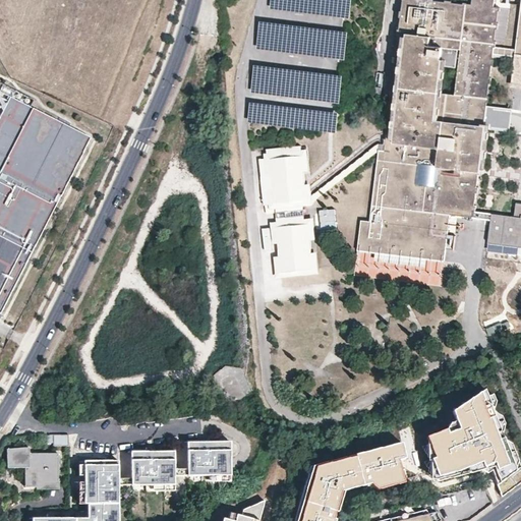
[(269,0),(269,10),(349,16),(349,0),(269,0)]
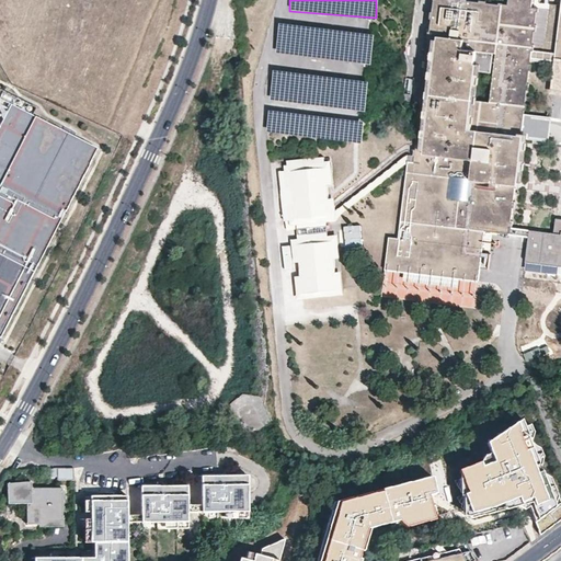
[(528,64),(528,59),(539,60),(558,63),(557,70),(560,70),(560,0),(553,54),(531,52),(533,45),(530,44),(531,32),(535,33),(535,25),(533,25),(535,13),(537,13),(537,9),(530,8),(530,0),(506,0),(506,6),(502,6),(502,3),(496,3),(496,4),(485,3),(485,1),(478,1),(478,2),(466,1),(466,0),(433,0),(432,12),(430,12),(428,19),(431,20),(428,32),(427,32),(426,38),(428,39),(426,52),(425,50),(424,59),(425,59),(424,71),(422,71),(421,79),(423,79),(422,91),(420,91),(419,99),(421,100),(419,111),(418,111),(416,118),(419,118),(416,129),(415,129),(414,138),(415,138),(414,150),(413,150),(412,156),(407,155),(356,193),(357,201),(402,165),(407,162),(402,201),(398,238),(388,237),(384,270),(478,281),(480,267),(481,252),(482,248),(484,231),(492,231),(507,233),(508,227),(511,227),(511,221),(508,220),(510,208),(513,208),(513,202),(511,202),(513,189),(515,189),(515,185),(522,137),(519,136),(522,117),(523,111),(525,111),(526,103),(524,103),(525,91),(527,91),(528,83),(526,83),(527,71),(529,72),(530,65),(528,64)]
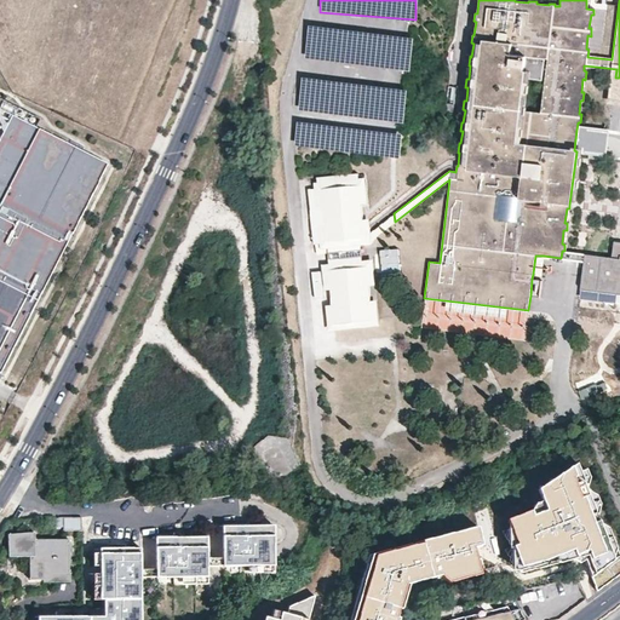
[(408,69),(412,35),(308,24),(304,58),(408,69)]
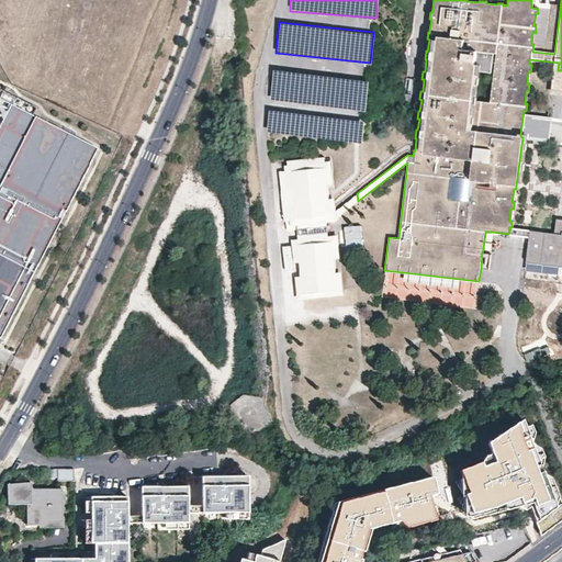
[(364,116),(368,78),(272,70),(269,105),(268,105),(266,134),(362,142),(364,116)]
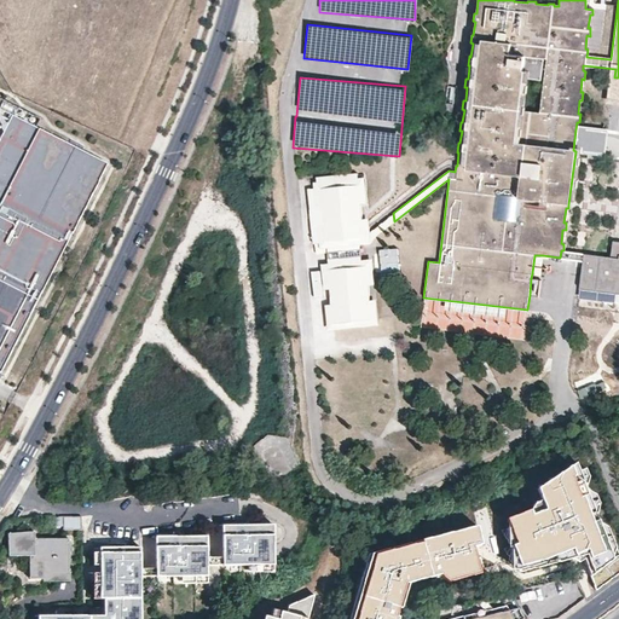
[(21,106),(16,115),(38,126),(42,119),(21,106)]
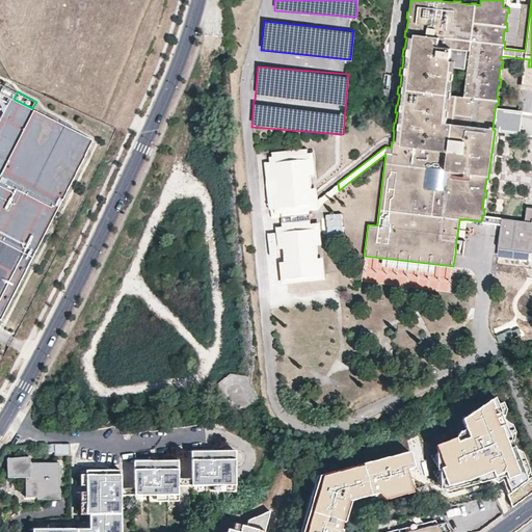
[(0,317),(29,263),(94,140),(32,108),(14,99),(11,97),(0,118),(0,317)]
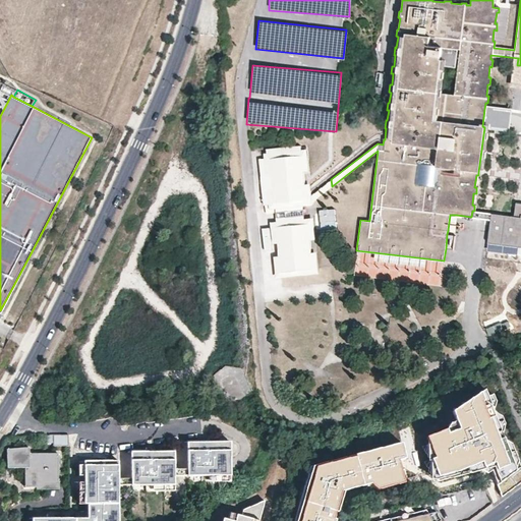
[(482,126),(484,127),(494,128),(496,110),(484,109),(482,126)]
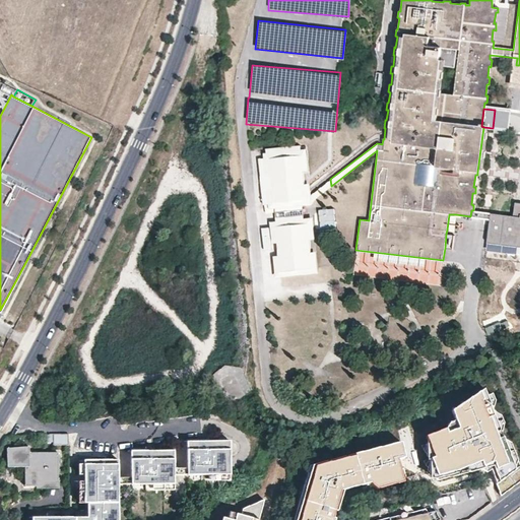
[(299,145),(264,148),(265,158),(258,159),(262,204),(273,204),(274,208),(274,212),(302,209),(302,206),(310,205),(316,198),(318,196),(331,186),(330,179),(316,190),(310,195),(305,199),(304,185),(301,155),(299,145)]
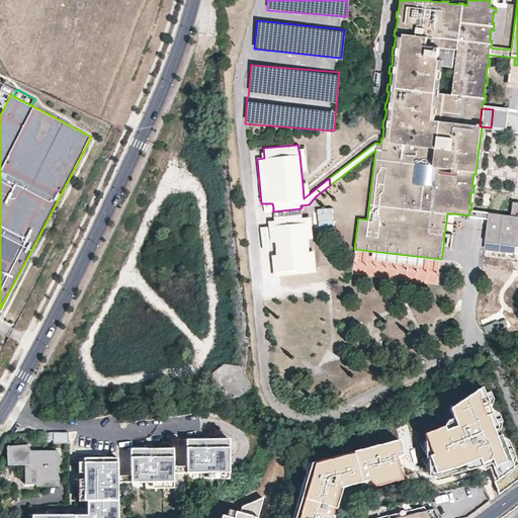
[(468,216),(488,219),(485,243),(517,246),(517,203),(512,203),(511,217),(471,209),(469,209),(468,216)]
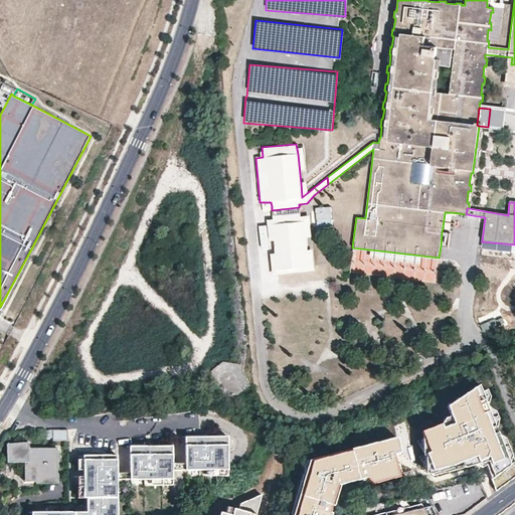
[(299,212),(273,215),(273,218),(274,224),(272,224),(274,239),(275,252),(277,269),(308,266),(307,249),(306,236),(304,216),(299,216),(299,215),(299,212)]
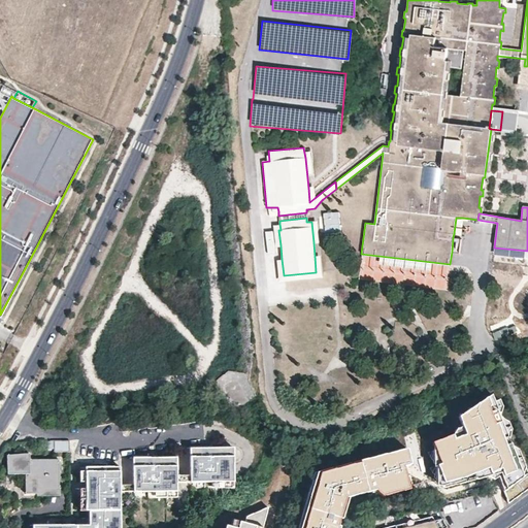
[(463,218),(456,218),(454,233),(461,234),(463,218)]
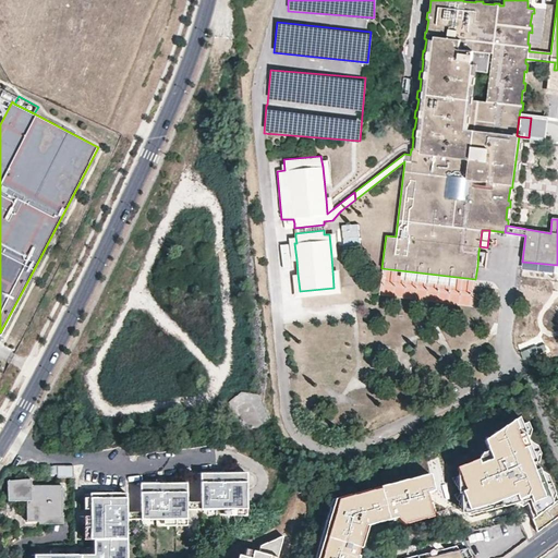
[(336,256),(334,233),(324,233),(324,234),(329,234),(331,256),(336,256)]
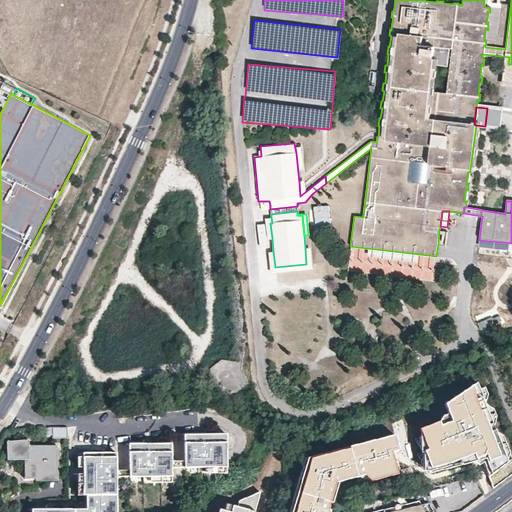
[(446,245),(447,231),(439,230),(438,244),(446,245)]
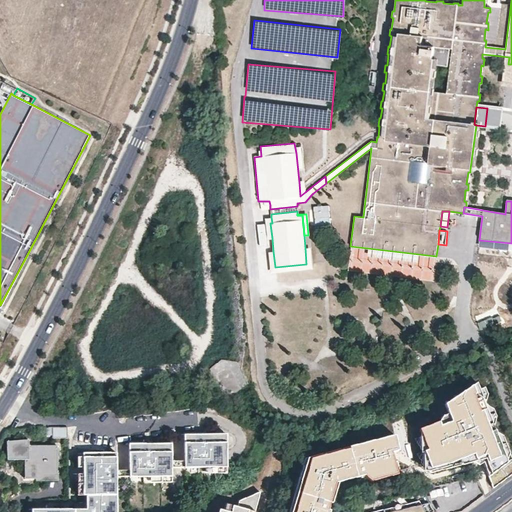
[(436,256),(350,246),(348,261),(435,271),(436,256)]
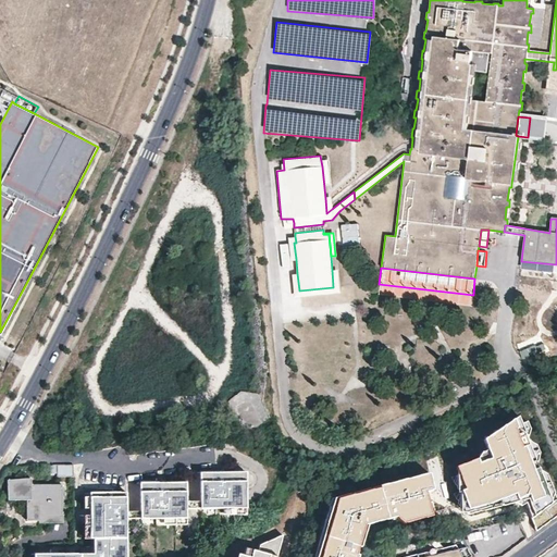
[(333,287),(299,291),(297,273),(292,274),(294,297),(339,292),(338,287),(337,269),(332,270),(333,287)]
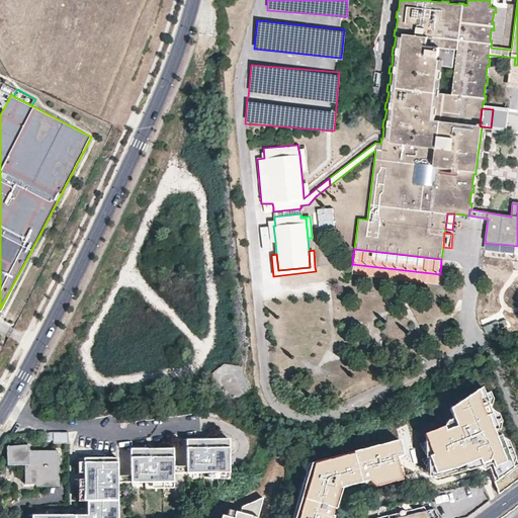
[(515,464),(488,390),(459,410),(466,428),(454,432),(452,426),(429,435),(445,478),(486,462),(488,468),(498,464),(500,470),(515,464)]
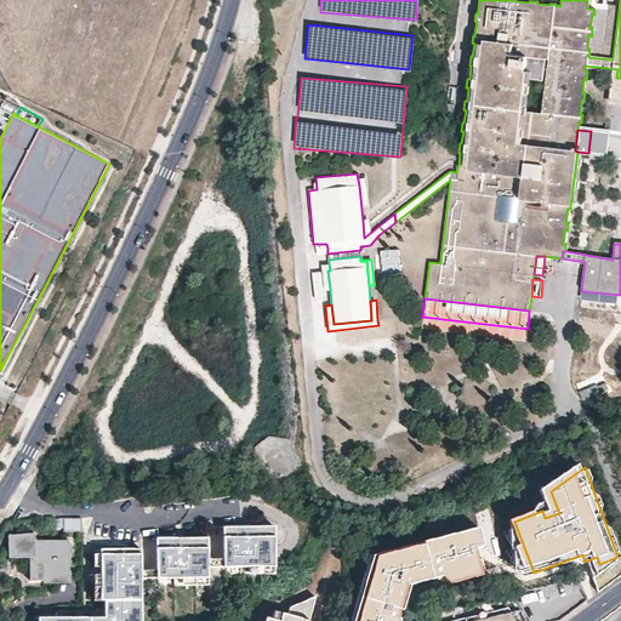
[(479,514),(484,530),(387,559),(366,620),(412,620),(420,587),(443,579),(454,577),(457,587),(507,571),(489,511),(479,514)]
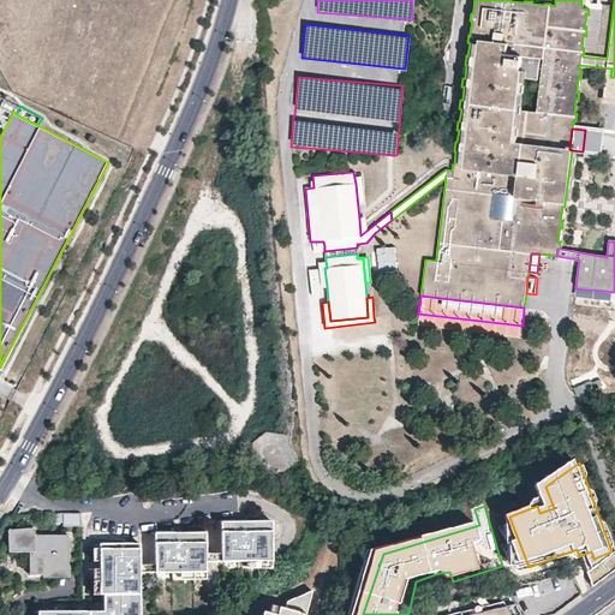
[(81,515),(63,517),(63,529),(81,529),(81,515)]
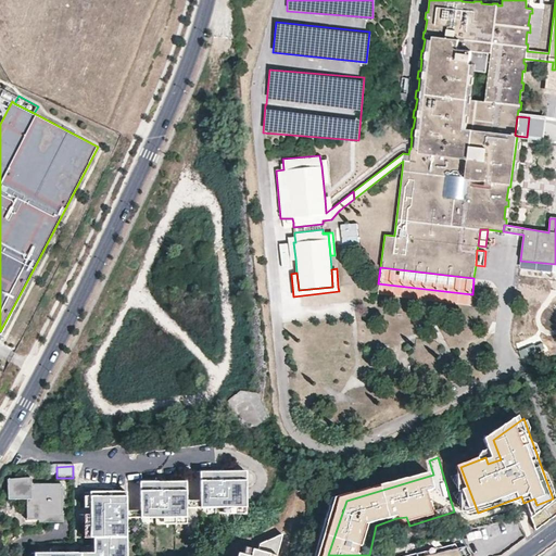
[(244,472),(198,472),(198,509),(244,508),(244,472)]
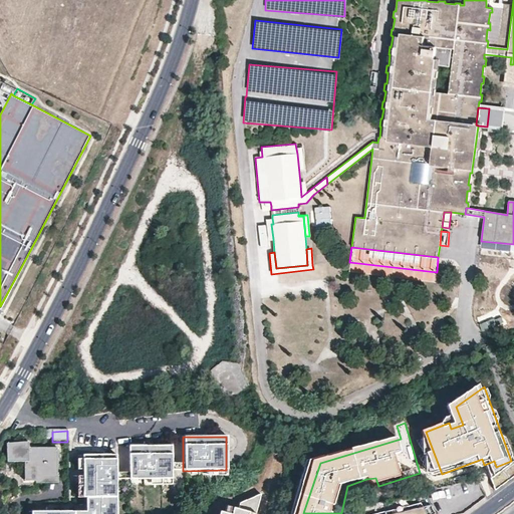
[(35,476),(56,476),(56,449),(28,448),(28,443),(6,445),(7,462),(24,462),(24,481),(35,481),(35,476)]
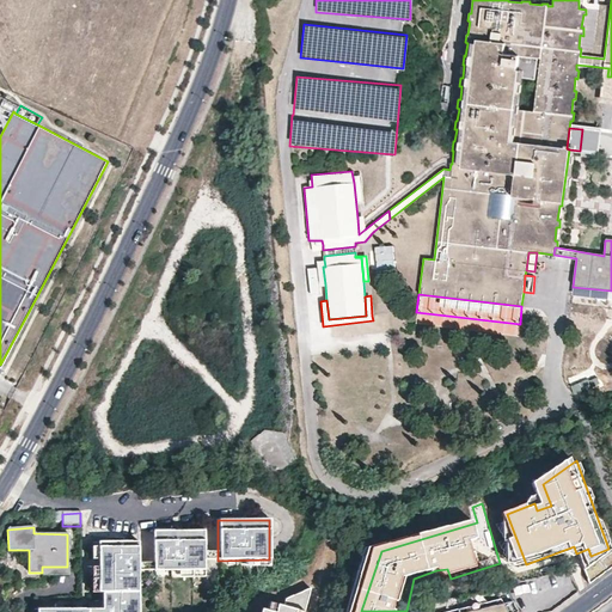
[(203,531),(152,532),(153,571),(203,571),(203,531)]
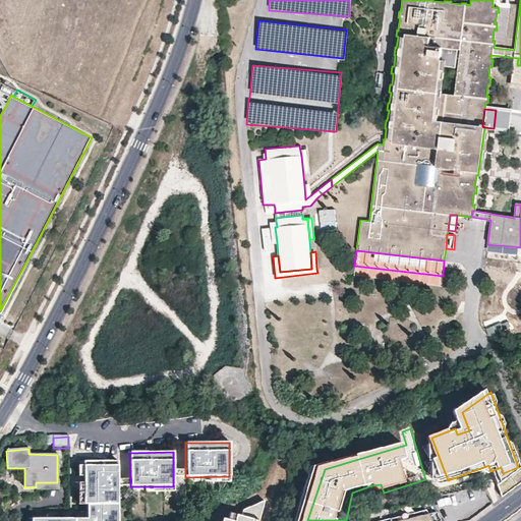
[(118,520),(118,462),(82,462),(83,505),(85,505),(85,519),(31,520),(30,520),(118,520)]
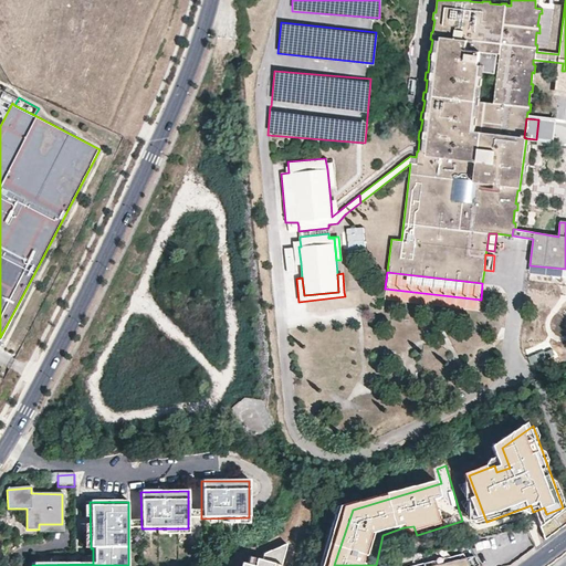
[(237,565),(282,565),(287,542),(266,549),(263,561),(251,557),(250,565),(238,563),(237,565)]
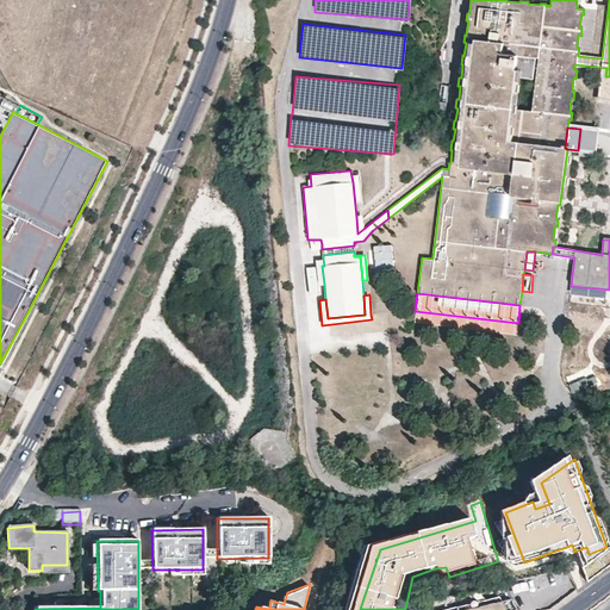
[(503,609),(498,599),(496,597),(450,603),(435,607),(435,605),(421,609),(503,609)]
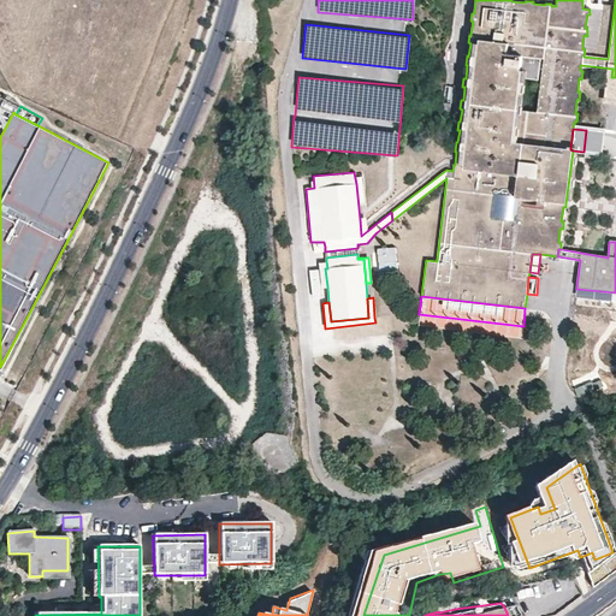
[(513,604),(503,605),(508,615),(517,615),(519,615),(513,604)]
